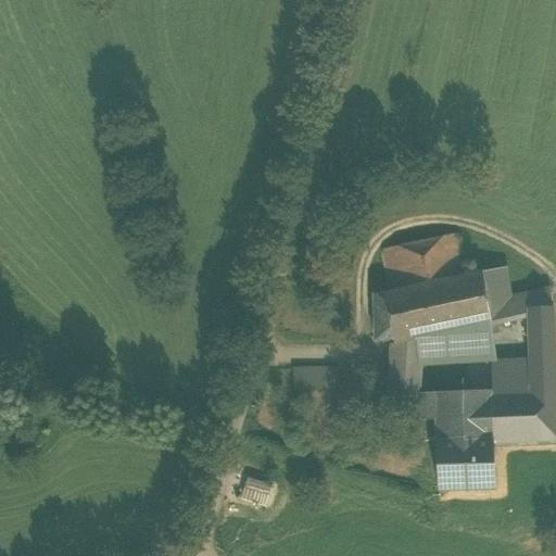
[(399,247),(407,288),(466,276),(457,235),(399,247)]
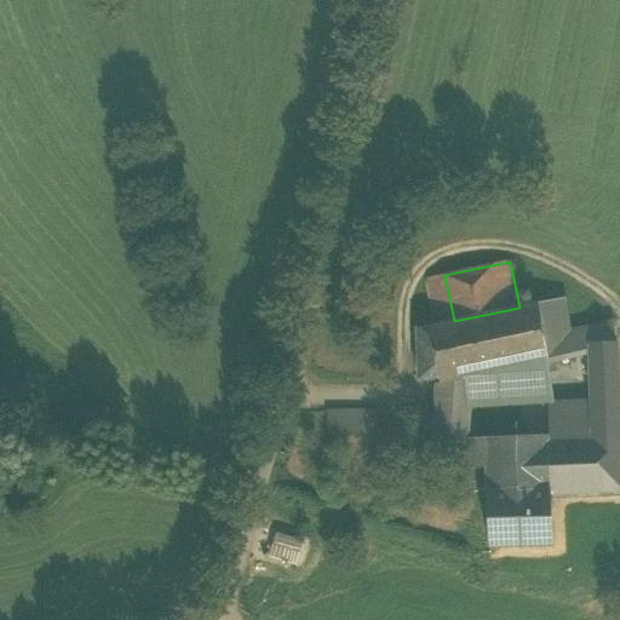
[(424,280),(435,326),(454,321),(445,275),(424,280)]
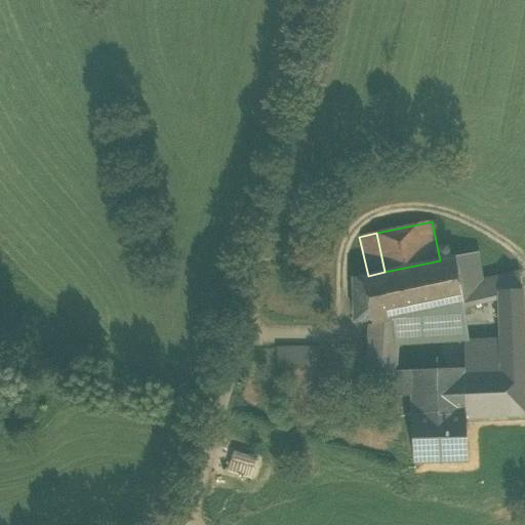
[(477,252),(455,257),(463,304),(498,296),(522,291),(519,273),(482,281),(477,252)]
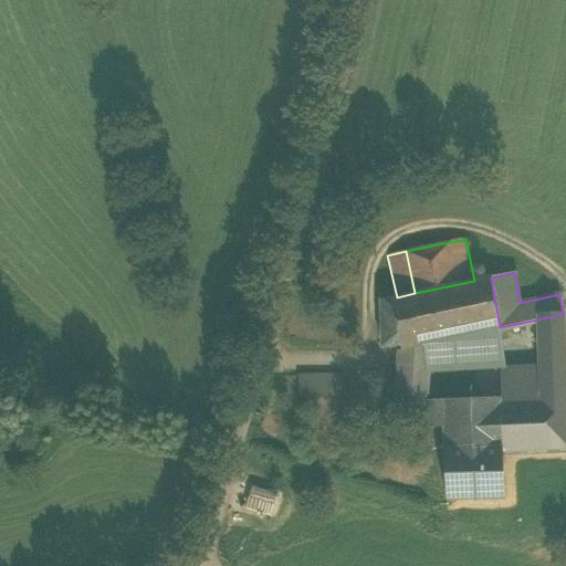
[(491,278),(474,281),(415,293),(397,297),(390,299),(400,347),(400,350),(427,345),(500,329),(500,327),(491,278)]
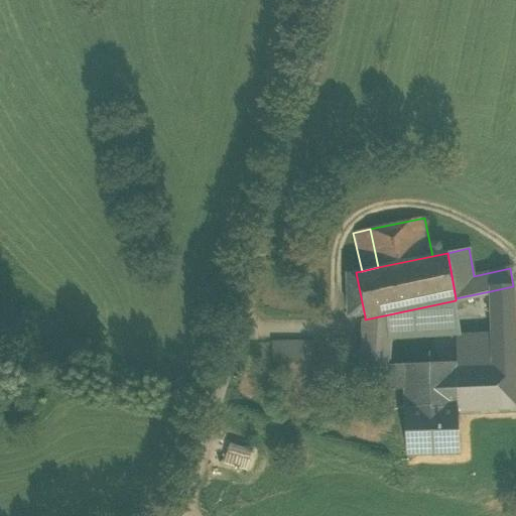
[(348,317),(365,316),(356,272),(347,274),(348,317)]
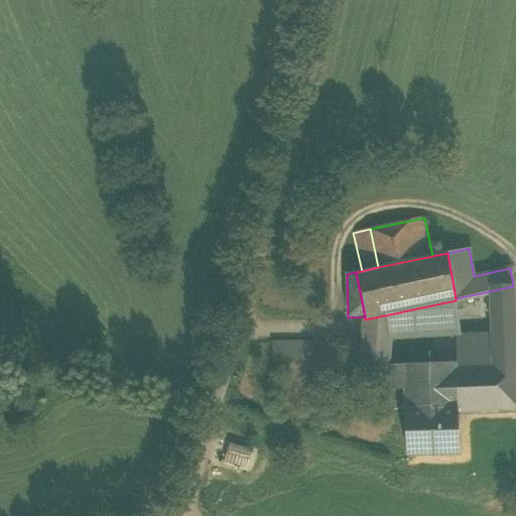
[(490,291),(491,316),(514,315),(513,286),(490,291)]
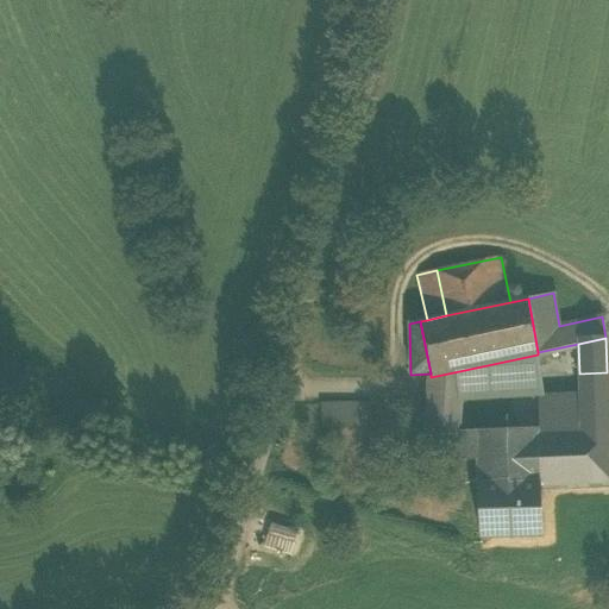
[(537,395),(538,355),(459,371),(458,391),(458,402),(537,395)]
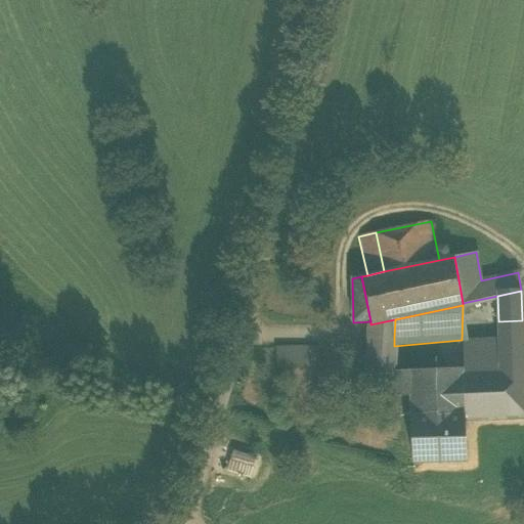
[(394,337),(395,319),(370,324),(369,340),(394,337)]
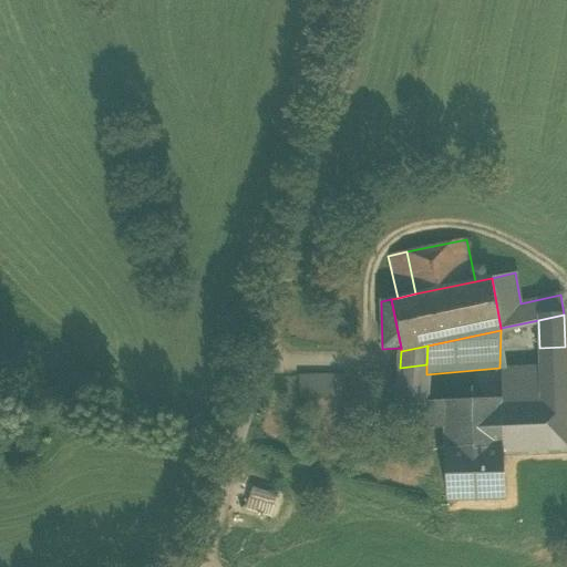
[(566,364),(565,347),(539,348),(539,366),(566,364)]
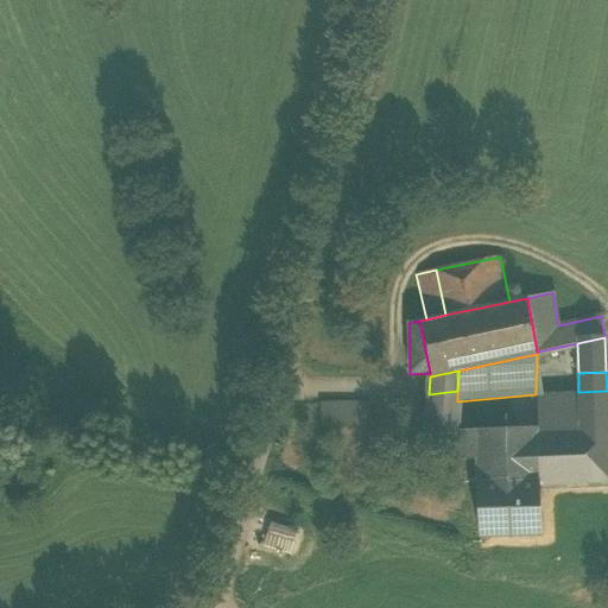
[(457,401),(457,391),(429,394),(428,400),(426,435),(455,434),(456,460),(476,458),(475,430),(455,431),(457,401)]
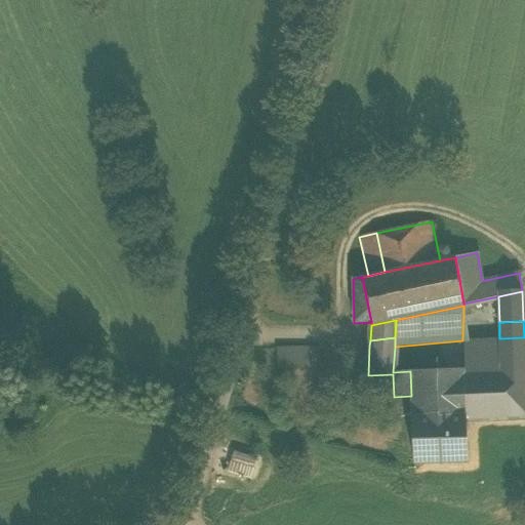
[(524,372),(524,366),(524,337),(499,338),(500,373),(524,372)]
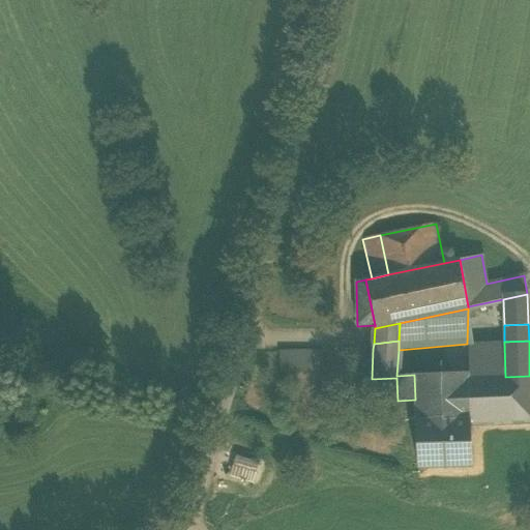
[(504,342),(467,344),(468,373),(469,379),(505,377),(504,342)]
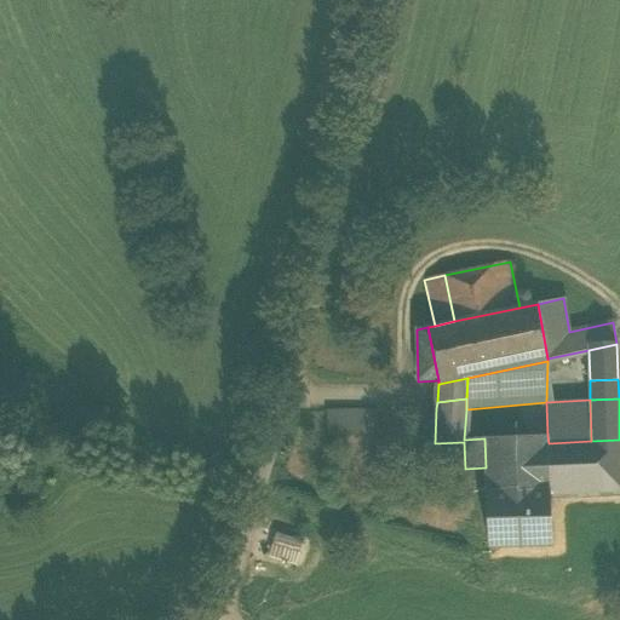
[(326,412),(327,436),(378,435),(377,411),(326,412)]
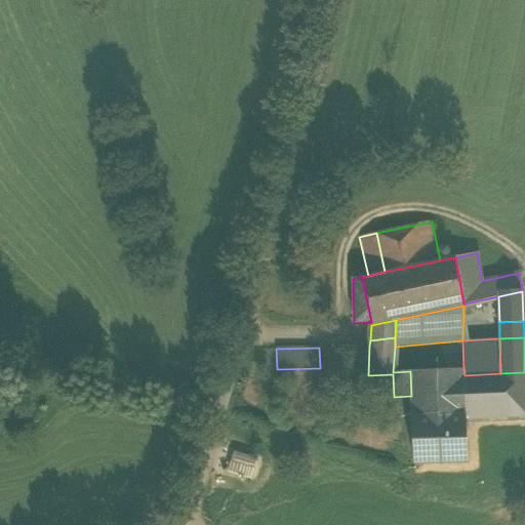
[(411,396),(414,465),(468,462),(466,417),(465,375),(463,369),(410,371),(411,396)]
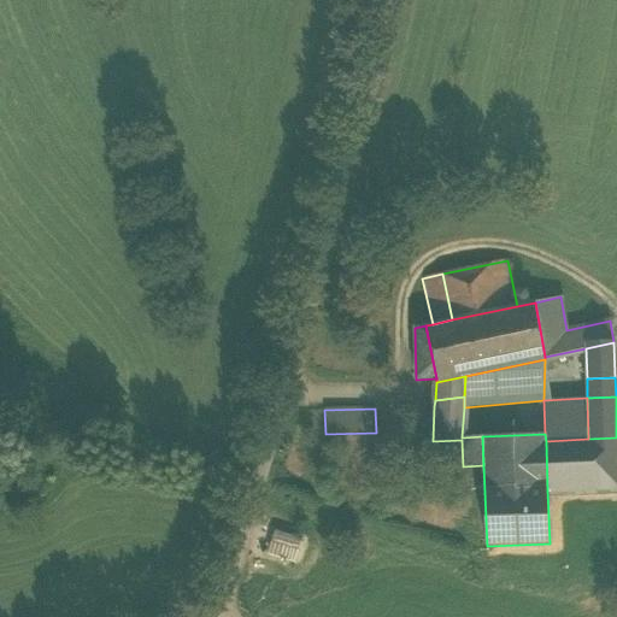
[(616,487),(616,438),(588,439),(546,441),(547,491),(616,487)]
